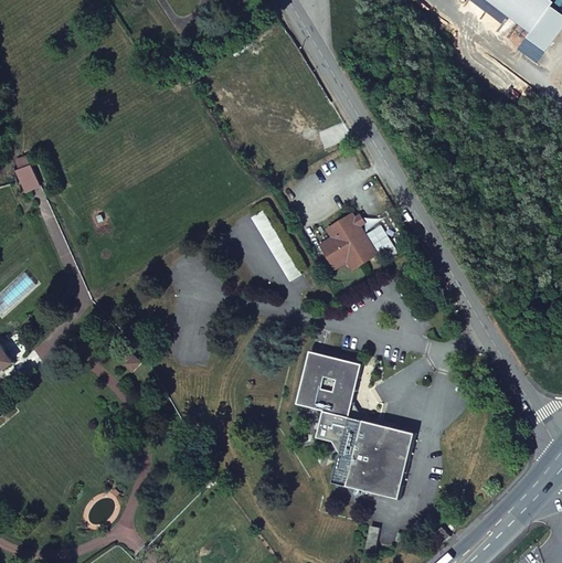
[(490,0),(532,32),(550,7),(540,0),(490,0)]
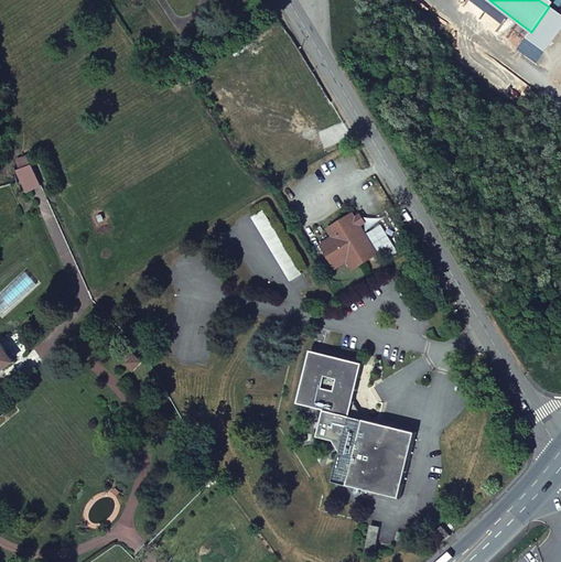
[(27,170),(21,172),(29,186),(33,184),(27,170)]
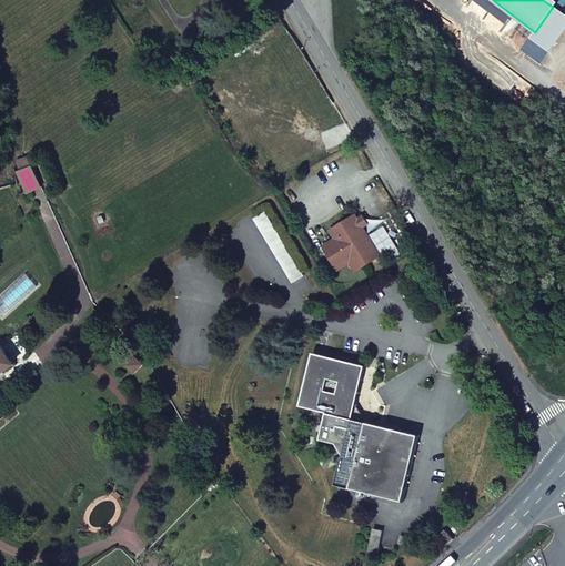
[(355,219),(352,214),(331,226),(336,234),(332,238),(319,245),(334,270),(346,262),(352,271),(377,254),(360,226),(355,219)]
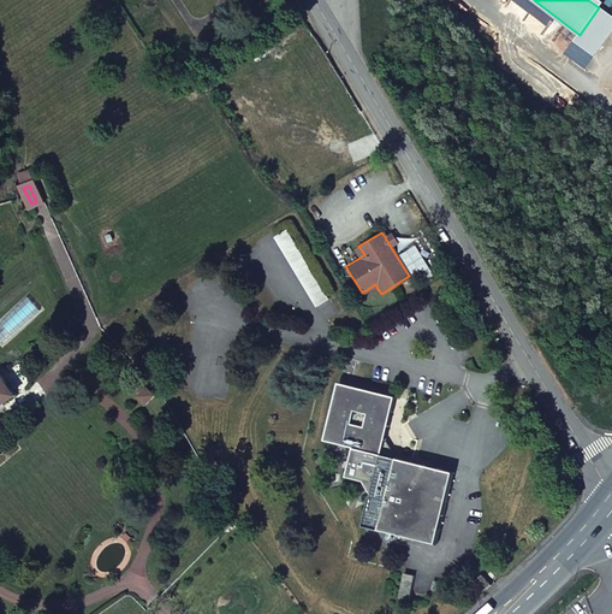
[(390,234),(385,237),(390,246),(394,242),(390,234)]
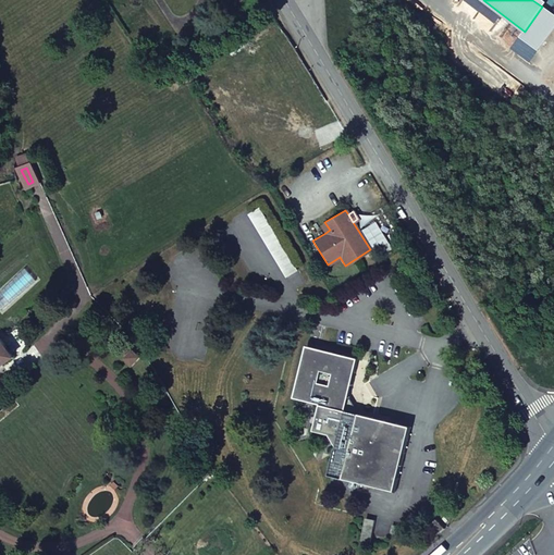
[(330,230),(324,222),(320,225),(325,233),(330,230)]
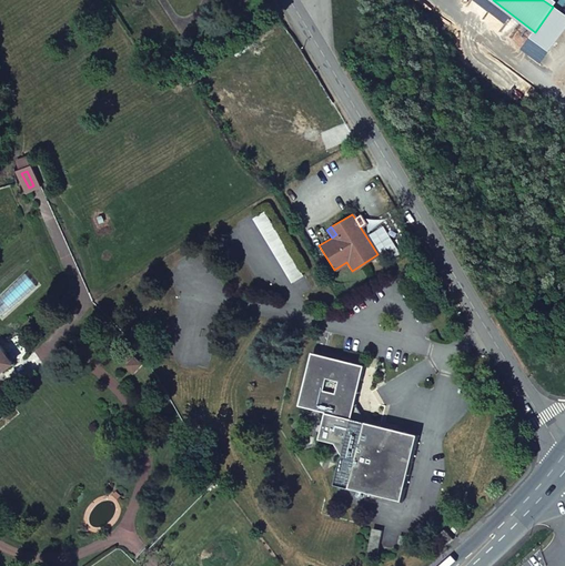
[(0,372),(12,364),(0,347),(0,372)]
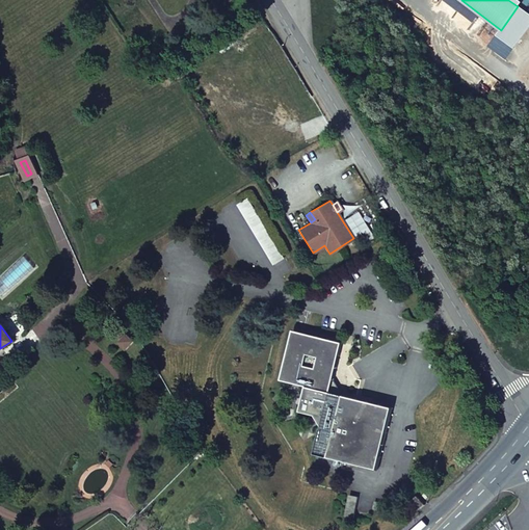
[(131,341),(124,334),(115,341),(123,348),(131,341)]
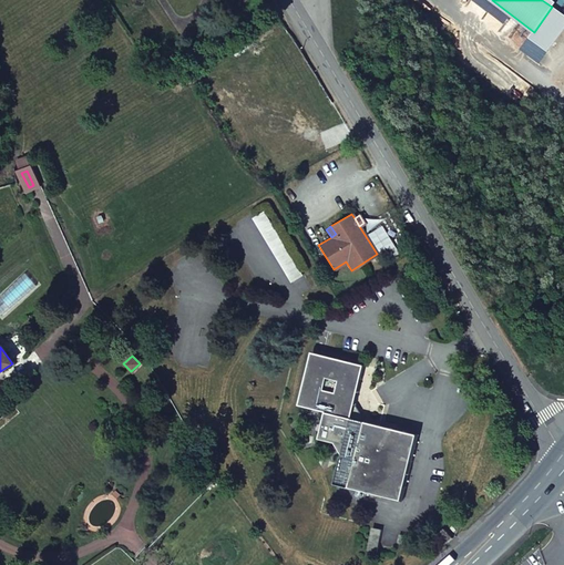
[(399,499),(416,434),(350,418),(351,414),(349,414),(350,409),(348,408),(356,377),(346,375),(348,365),(313,356),(307,378),(304,377),(297,404),(324,411),(317,438),(332,441),(340,453),(334,483),(399,499)]
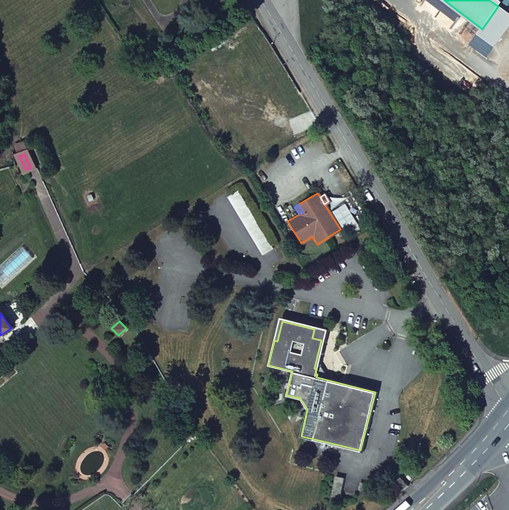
[(341,476),(332,475),(328,496),(337,497),(341,476)]
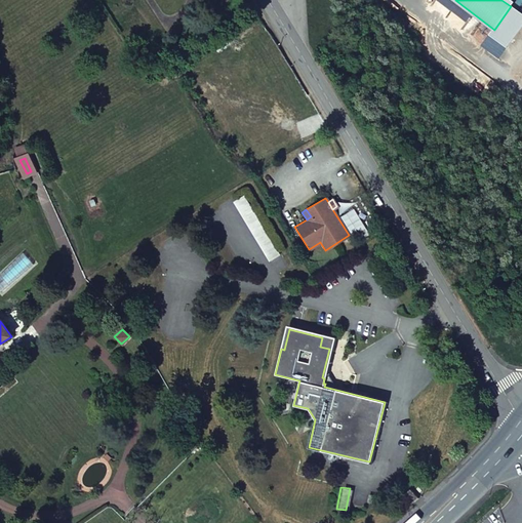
[(409,503),(416,497),(409,488),(402,494),(409,503)]
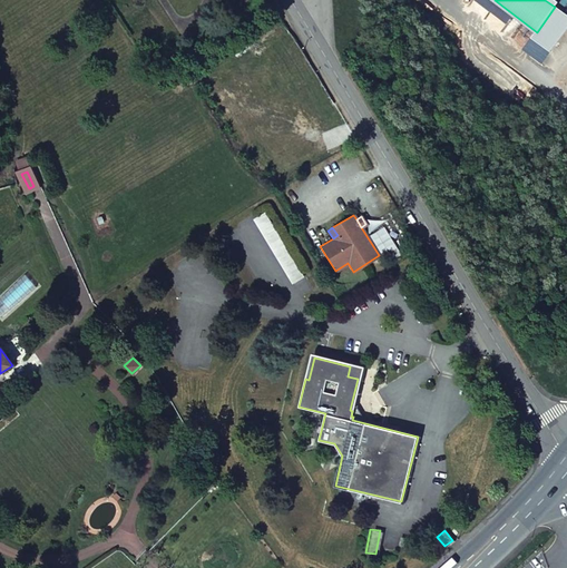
[(408,547),(410,539),(398,536),(396,544),(408,547)]
